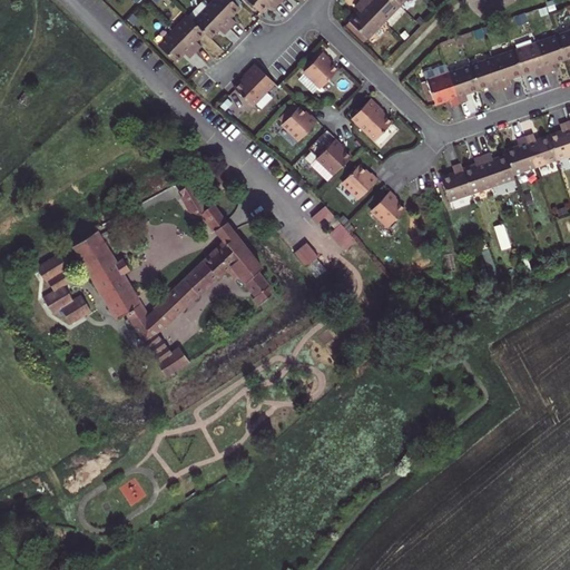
[(228,0),(214,0),(207,8),(228,29),(235,22),(228,17),(237,8),(228,0)]
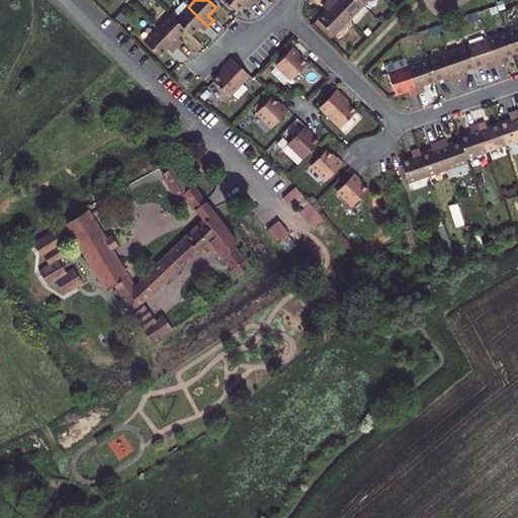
[(253,2),(251,0),(223,0),(234,10),(242,2),(247,7),(253,2)]
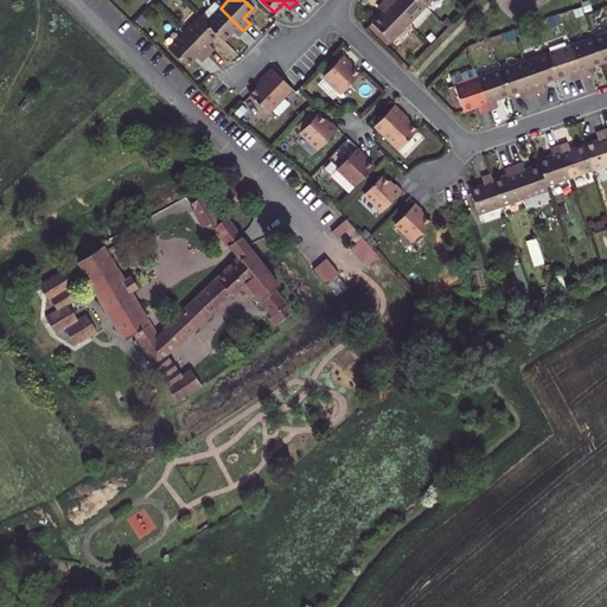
[(408,20),(387,0),(381,0),(377,5),(382,10),(371,20),(369,23),(377,31),(379,29),(391,39),(408,20)]
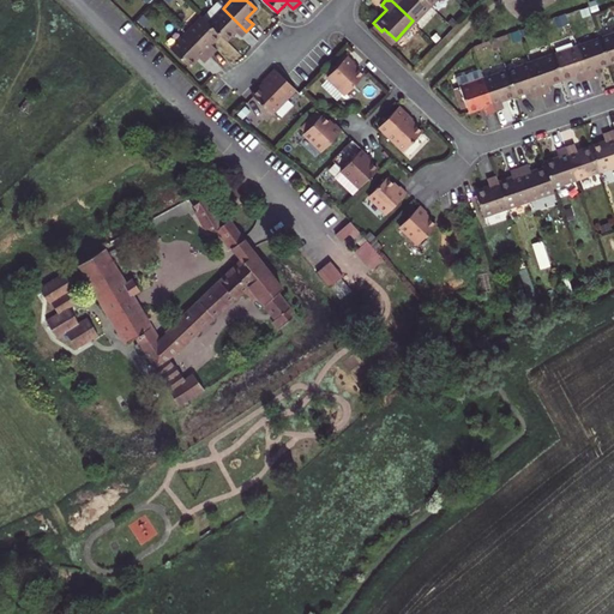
[(391,0),(413,20),(431,2),(427,0),(391,0)]
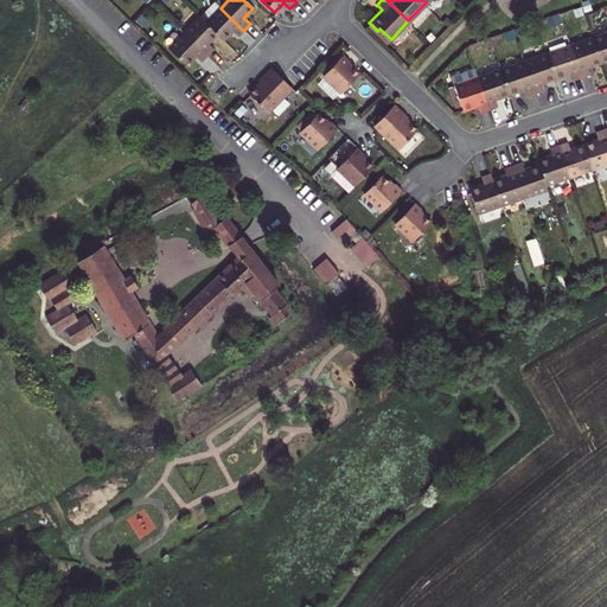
[(205,24),(216,34),(222,40),(230,32),(237,38),(243,31),(221,8),(205,24)]
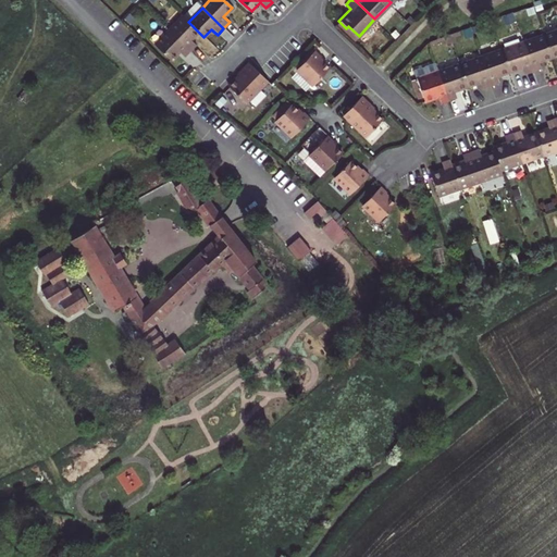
[(183,16),(168,32),(189,52),(195,46),(189,40),(198,32),(188,22),(183,16)]
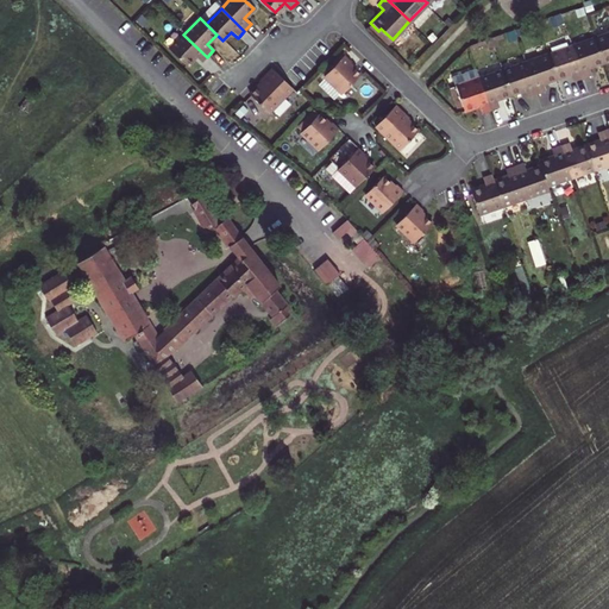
[(381,29),(378,31),(389,42),(393,39),(381,29)]
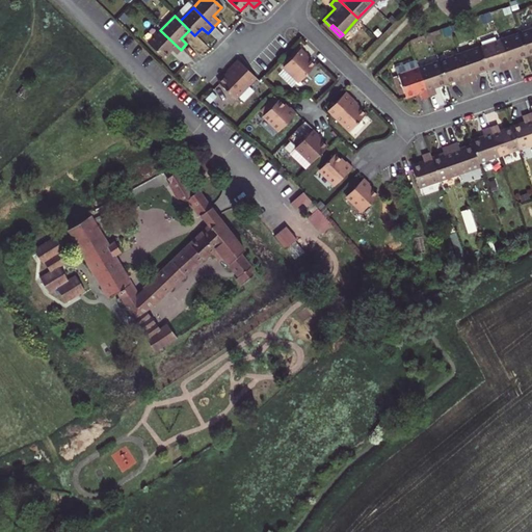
[(531,27),(521,31),(529,54),(531,52),(531,27)]
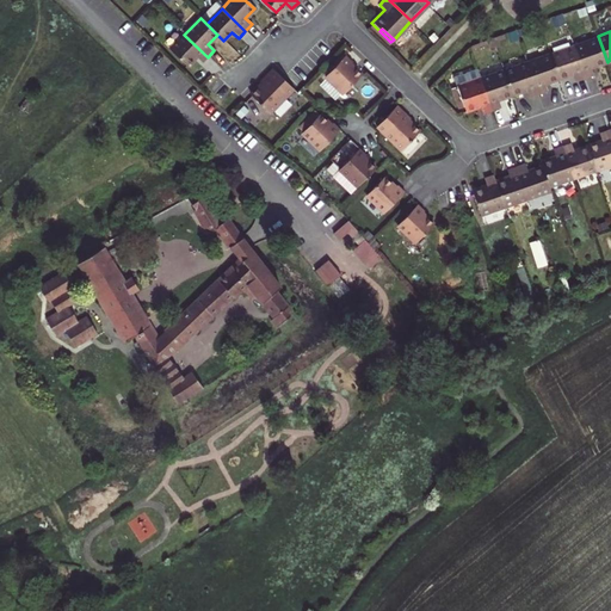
[(170,50),(186,67),(195,57),(201,63),(208,57),(184,35),(170,50)]
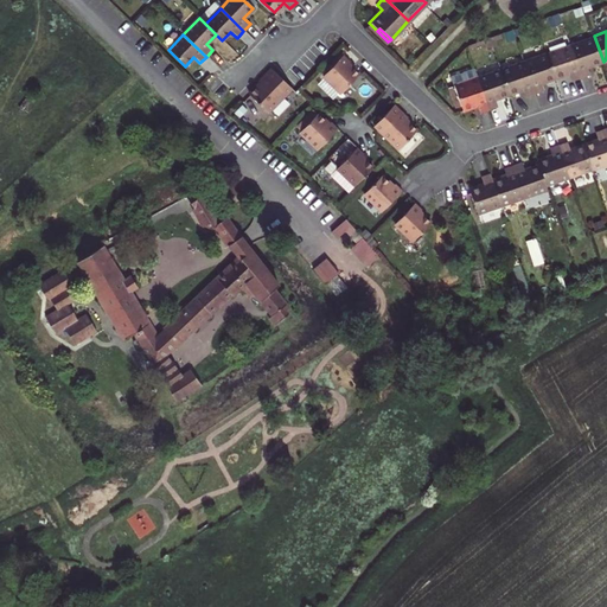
[(589,66),(604,62),(594,36),(570,44),(582,77),(592,74),(589,66)]
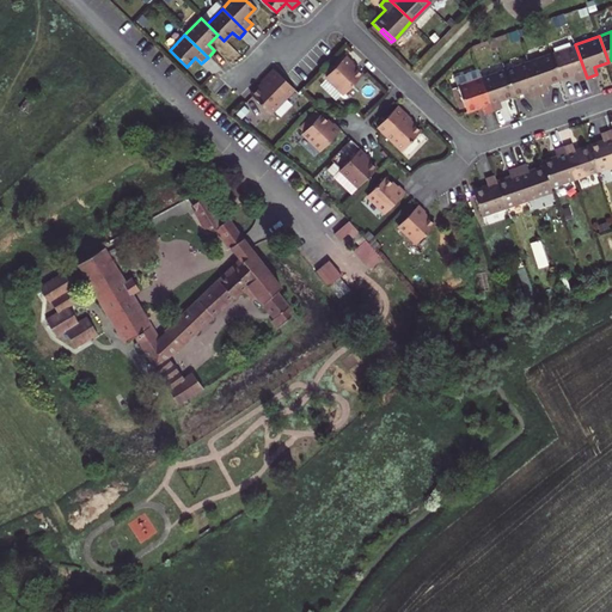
[(587,78),(575,44),(554,53),(562,78),(576,73),(579,80),(587,78)]
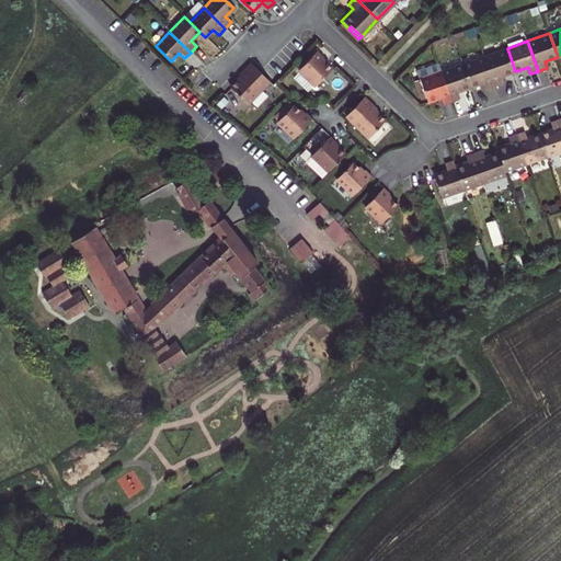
[(515,71),(507,48),(484,56),(495,87),(503,83),(501,77),(515,71)]
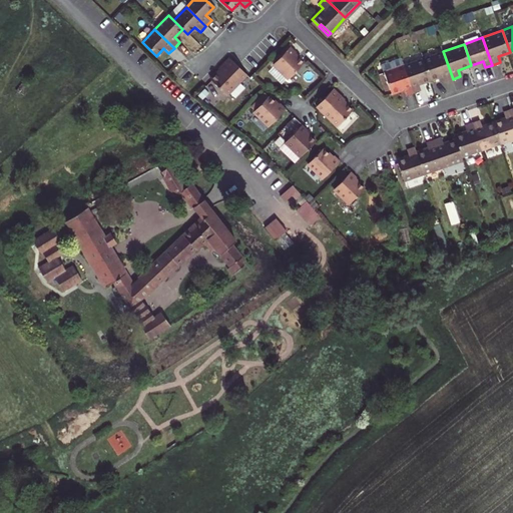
[(297,51),(291,45),(274,62),(290,77),(305,63),(295,53),(297,51)]
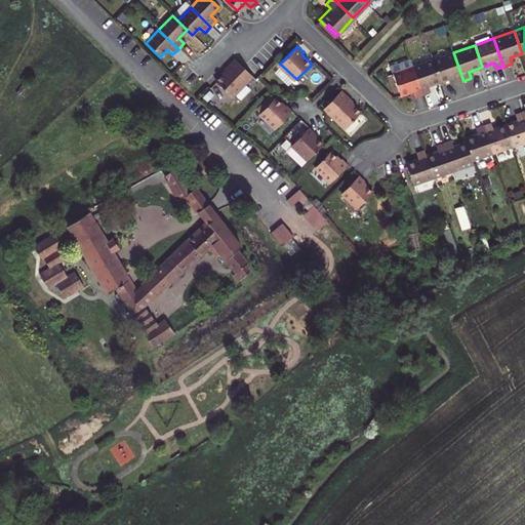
[(456,83),(463,81),(453,52),(434,59),(441,81),(453,77),(456,83)]
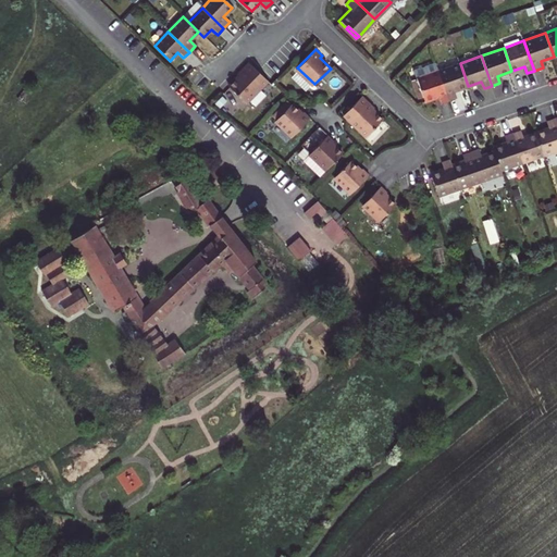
[(269,82),(249,63),(238,75),(240,76),(231,87),(248,103),(269,82)]
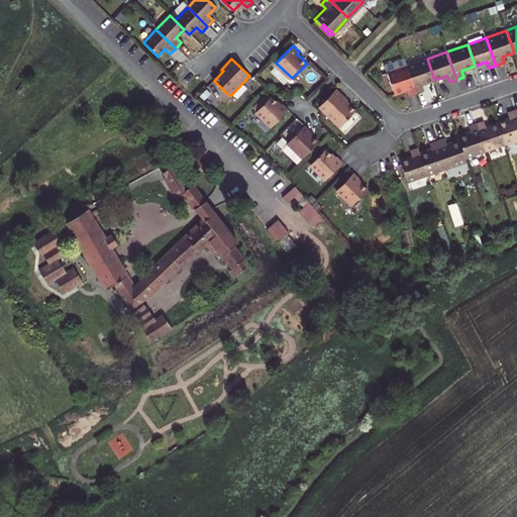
[(417,93),(407,66),(405,59),(387,66),(389,73),(388,73),(394,91),(395,94),(407,90),(410,96),(417,93)]
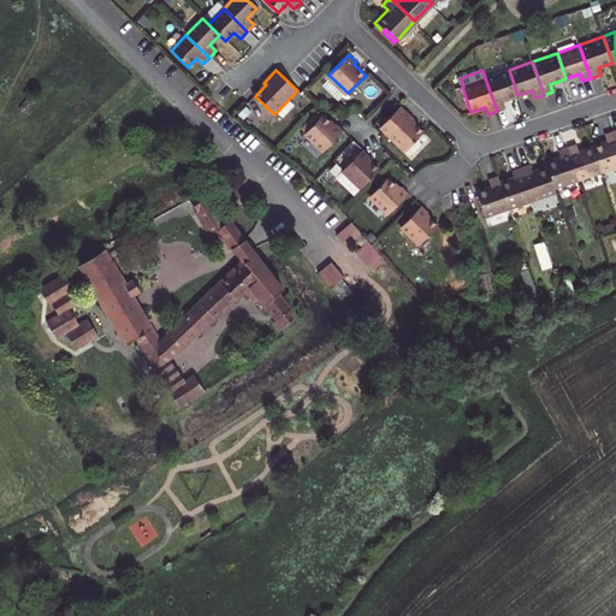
[(509,70),(485,78),(497,111),(507,108),(504,101),(517,95),(509,70)]
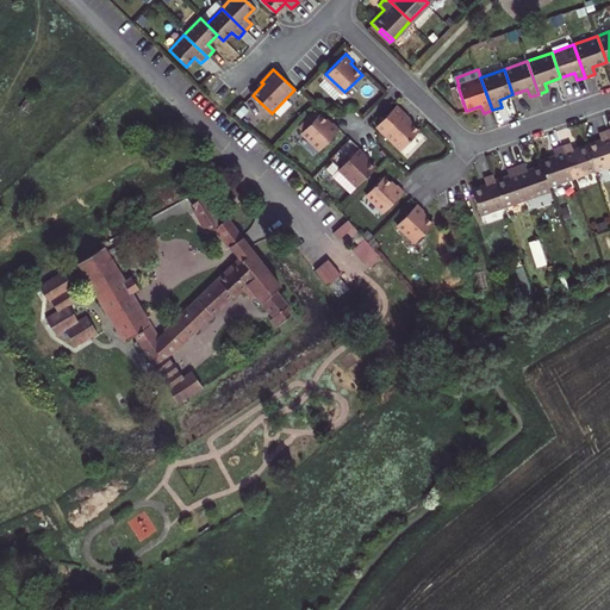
[(458,110),(465,107),(458,86),(450,88),(458,110)]
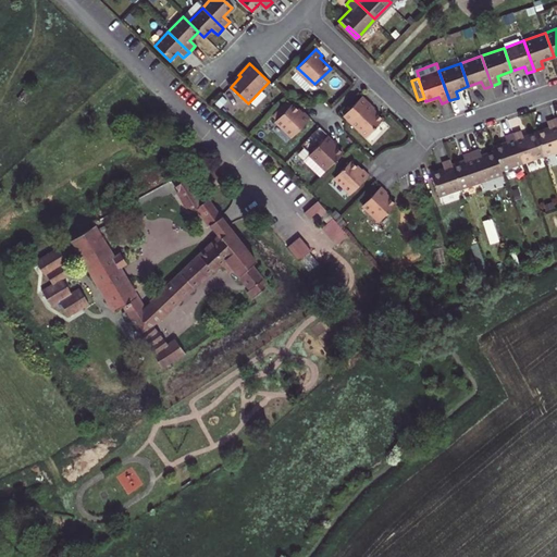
[(374,106),(362,94),(345,113),(368,135),(383,119),(372,108),(374,106)]
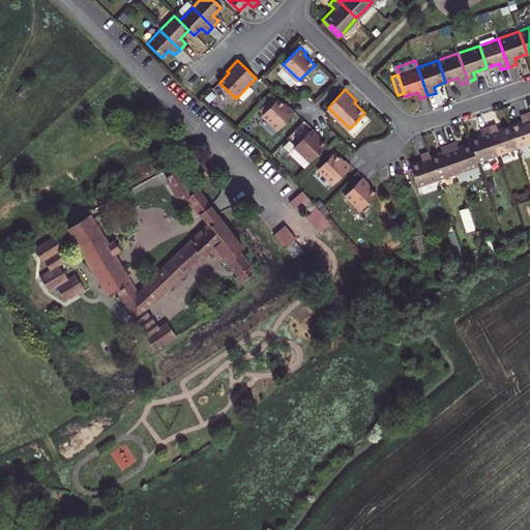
[(280,130),(298,112),(292,107),(290,109),(280,99),(264,116),(280,130)]
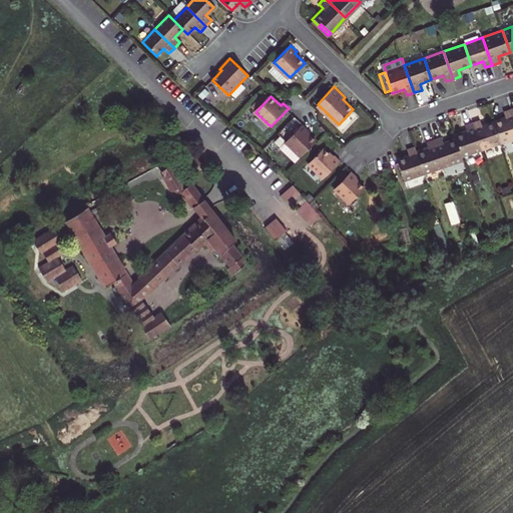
[(506,117),(494,122),(502,143),(512,138),(512,111),(512,109),(504,111),(506,117)]
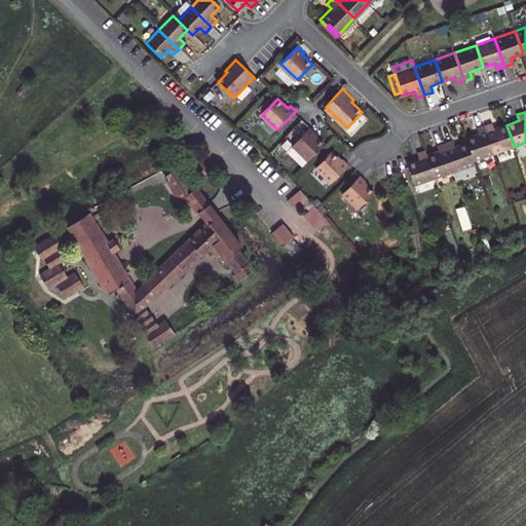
[(492,123),(485,126),(495,154),(515,147),(506,125),(494,129),(492,123)]
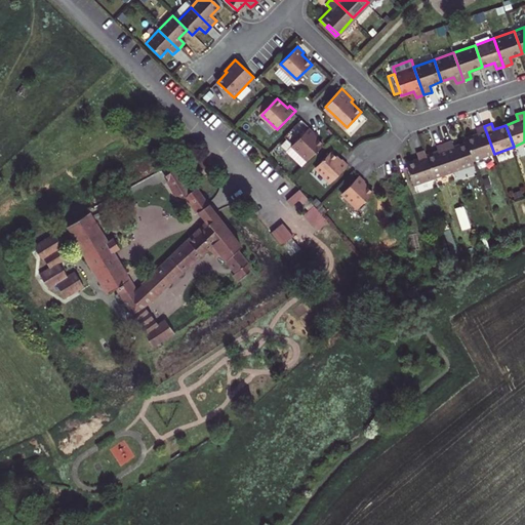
[(466,139),(467,143),(474,161),(494,154),(484,126),(477,128),(479,135),(466,139)]
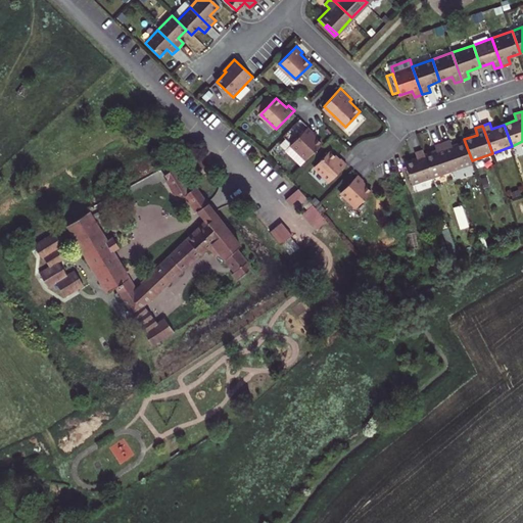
[(316,132),(311,127),(292,144),(308,159),(324,144),(314,135),(316,132)]
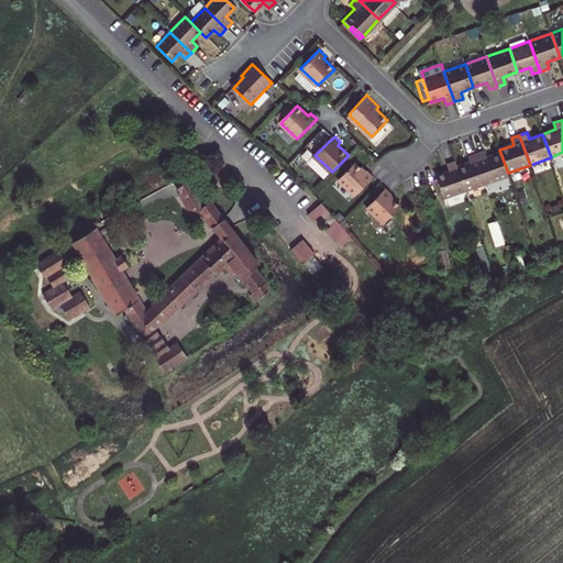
[(485,151),(476,154),(488,185),(509,177),(508,173),(500,153),(487,158),(485,151)]
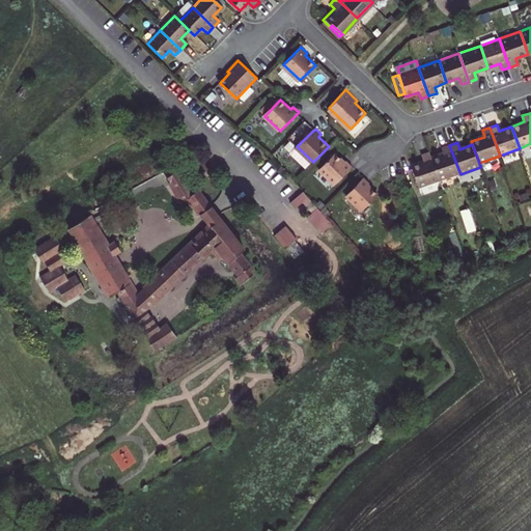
[(444,155),(432,159),(440,182),(460,174),(449,145),(442,147),(444,155)]
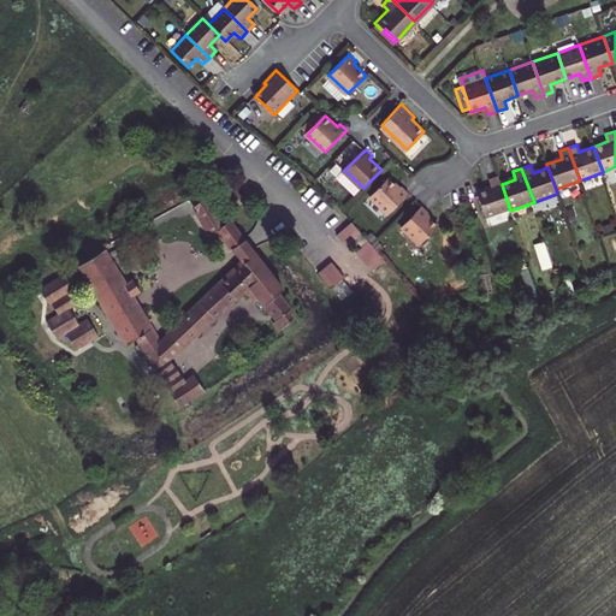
[(502,184),(498,177),(489,181),(491,188),(477,193),(486,219),(510,211),(502,184)]
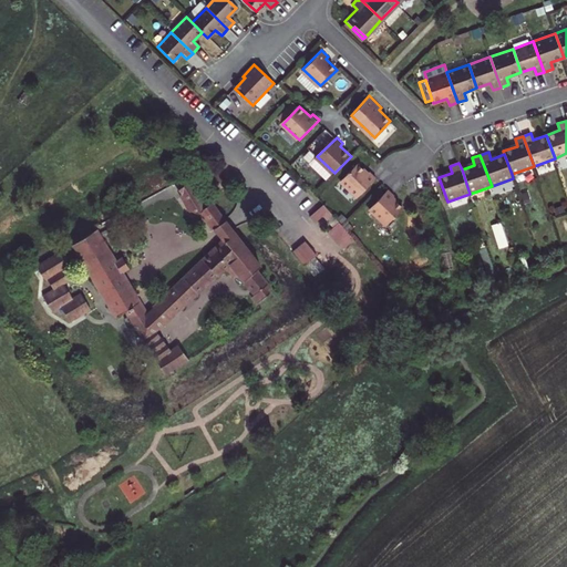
[(369,174),(359,164),(342,181),(359,197),(378,177),(372,172),(369,174)]
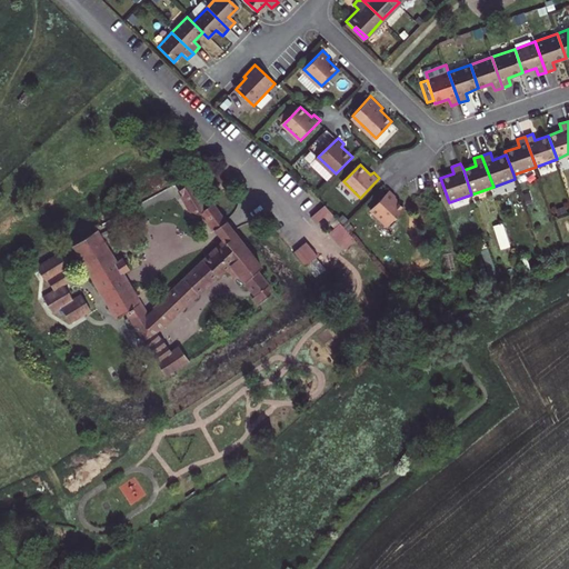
[(201,212),(213,230),(227,221),(212,202),(209,205),(208,201),(203,203),(185,176),(171,183),(189,209),(199,215),(201,212)]
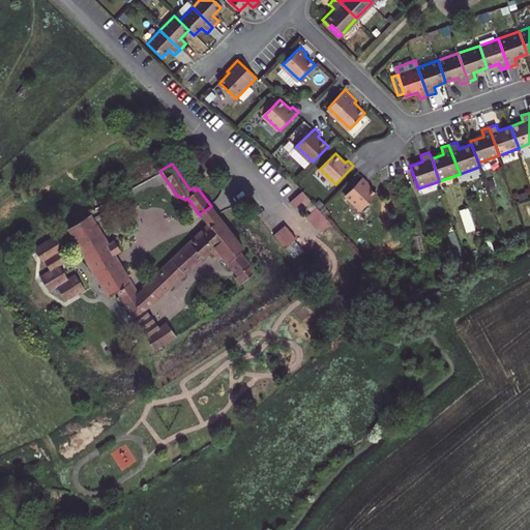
[(371,182),(364,177),(347,195),(363,210),(378,195),(367,184),(371,182)]
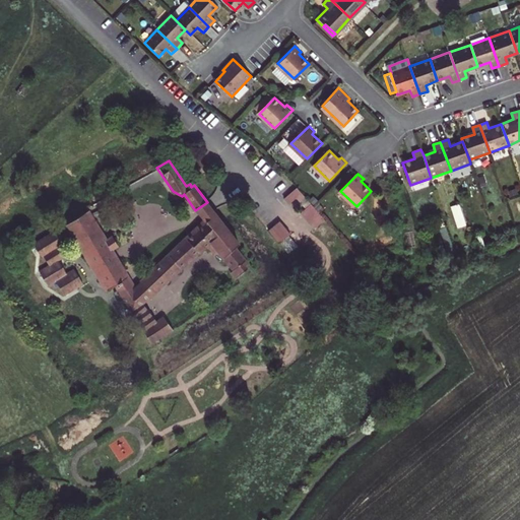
[(296,189),(284,199),(289,205),(297,200),(305,209),(302,213),(312,224),(320,217),(296,189)]
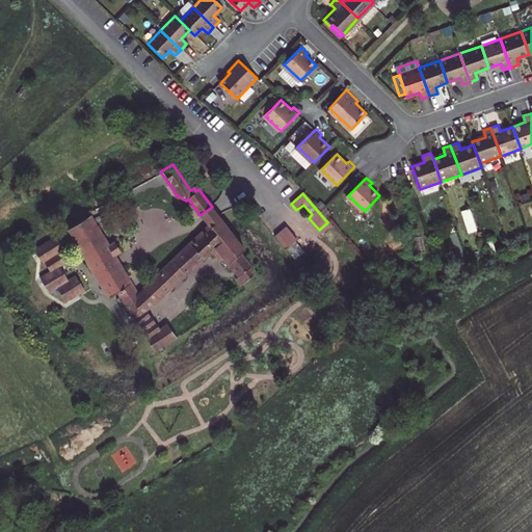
[(200,215),(206,222),(217,214),(212,207),(200,215)]
